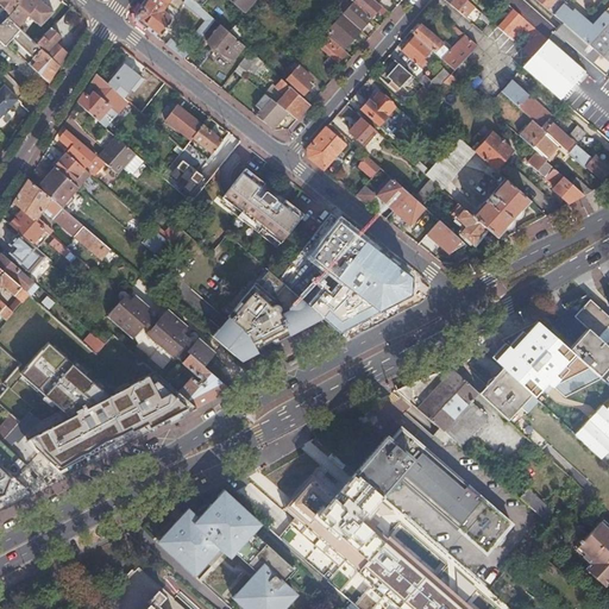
[(8,17),(19,27),(29,16),(33,19),(32,20),(41,26),(54,13),(45,7),(46,6),(38,0),(0,0),(0,4),(10,16),(8,17)]
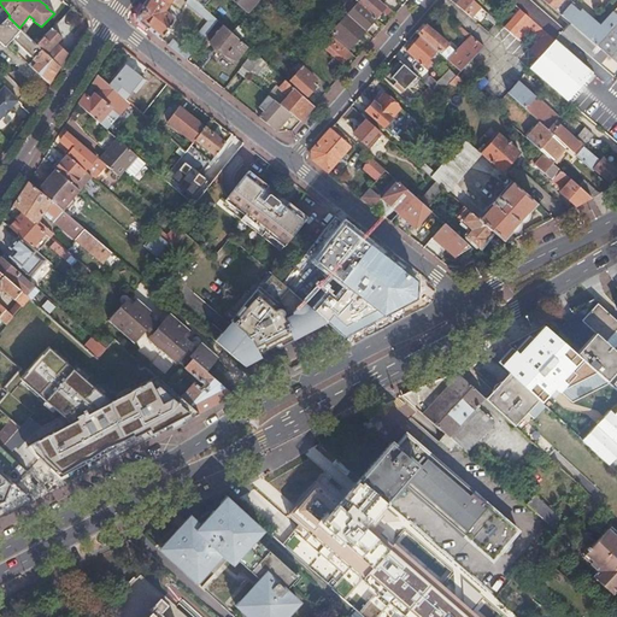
[(139,23),(160,40),(176,18),(166,11),(169,7),(166,6),(170,0),(146,0),(137,13),(139,23)]
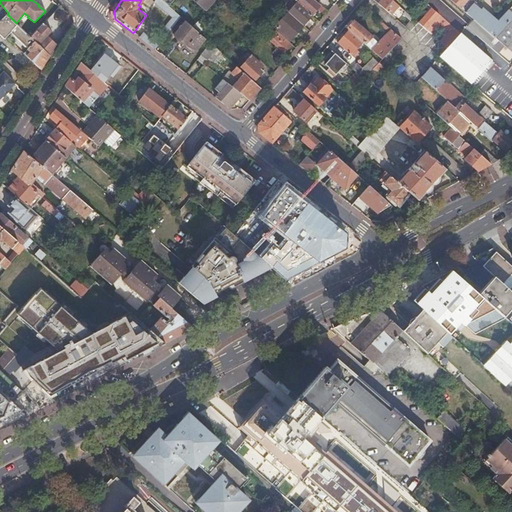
[(141,39),(154,50),(181,18),(168,6),(161,0),(155,0),(154,3),(172,19),(155,40),(153,41),(145,35),(141,39)]
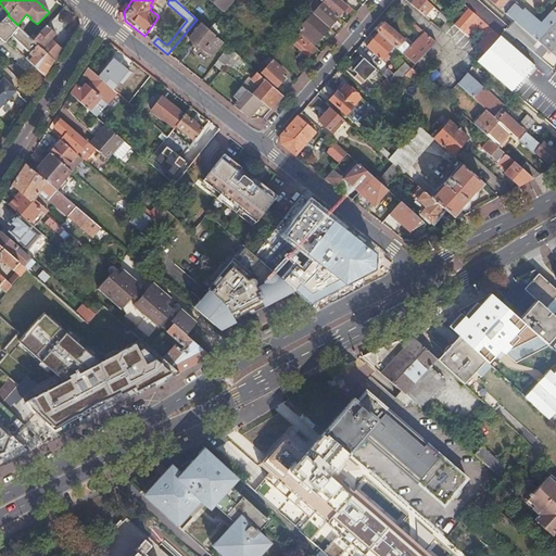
[(207,0),(223,12),(234,0),(207,0)]
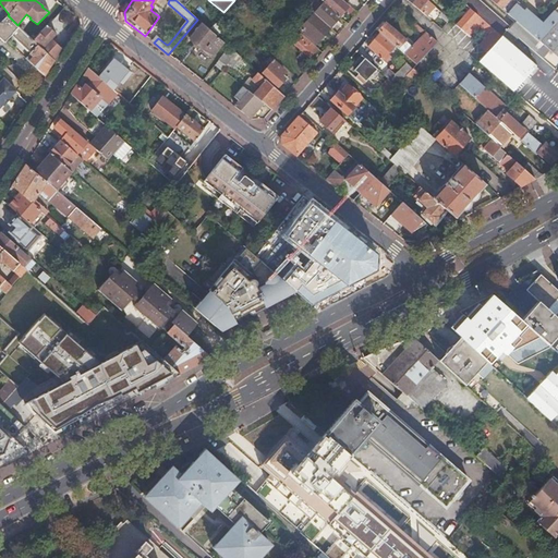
[(312,0),(306,8),(308,9),(316,0),(312,0)]
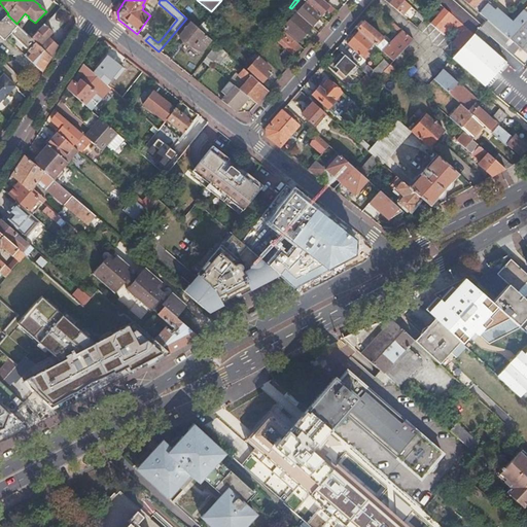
[(296,13),(311,27),(320,16),(302,0),(299,0),(291,8),(296,13)]
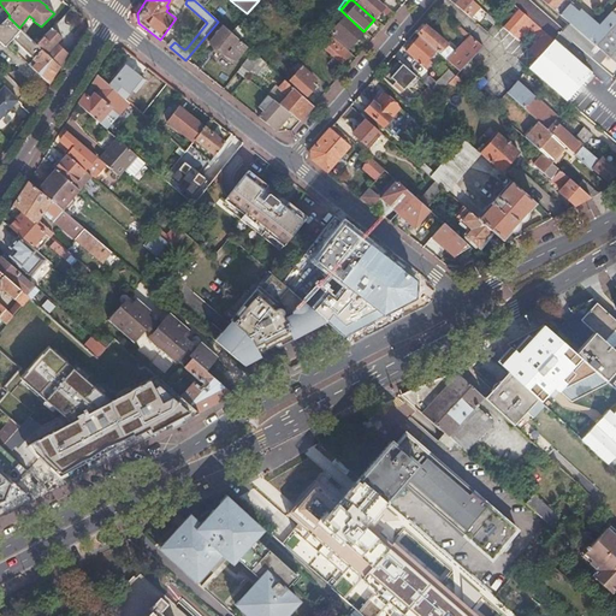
[(385,6),(383,5),(377,0),(353,0),(374,19),(377,21),(381,16),(379,13),(385,6)]
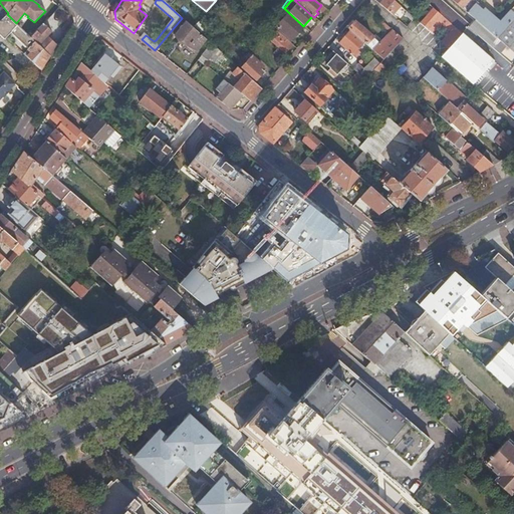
[(405,15),(412,21),(415,19),(392,0),(382,0),(379,4),(396,18),(399,15),(402,18),(405,15)]
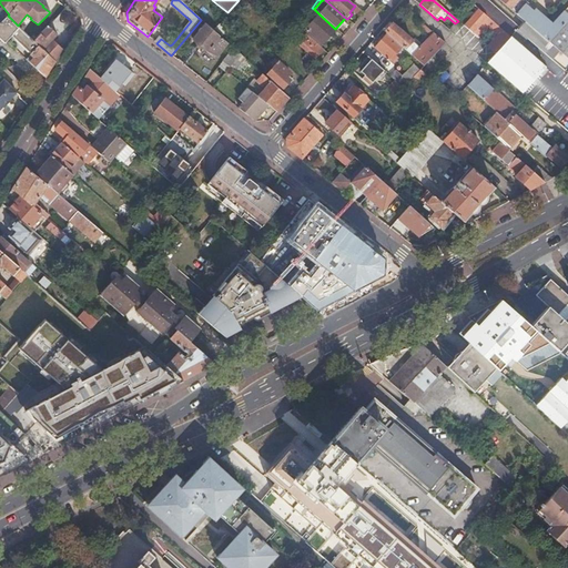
[(510,37),(517,29),(483,0),(467,0),(470,1),(478,9),(485,16),(496,24),(510,37)]
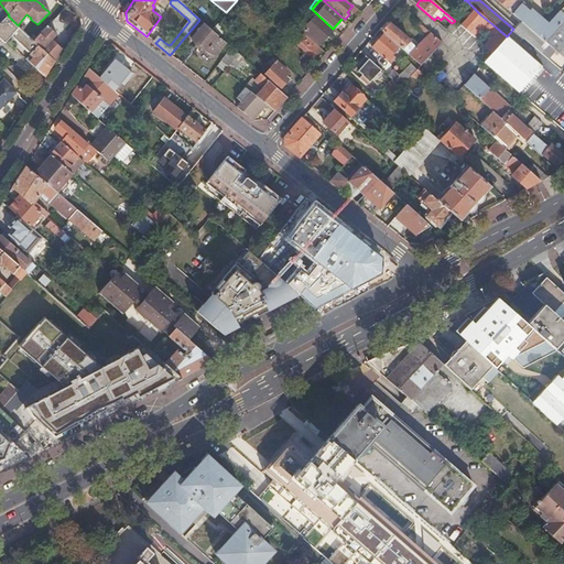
[(523,38),(563,73),(563,71),(563,58),(545,43),(522,23),(517,30),(516,28),(483,0),(479,0),(513,29),(523,38)]
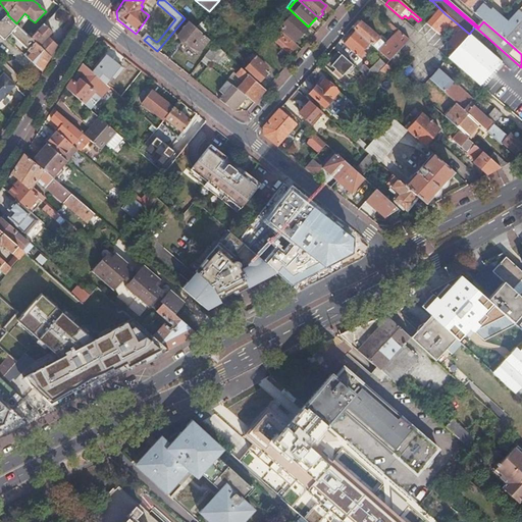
[(459,0),(469,9),(476,0),(459,0)]
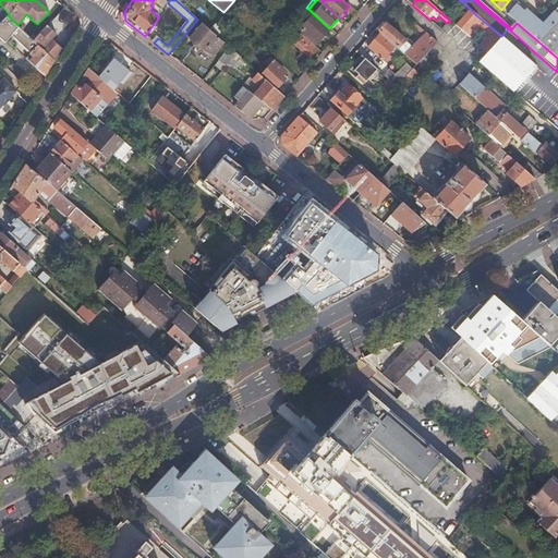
[(509,0),(501,10),(508,14),(516,5),(518,2),(519,1),(520,0),(509,0)]
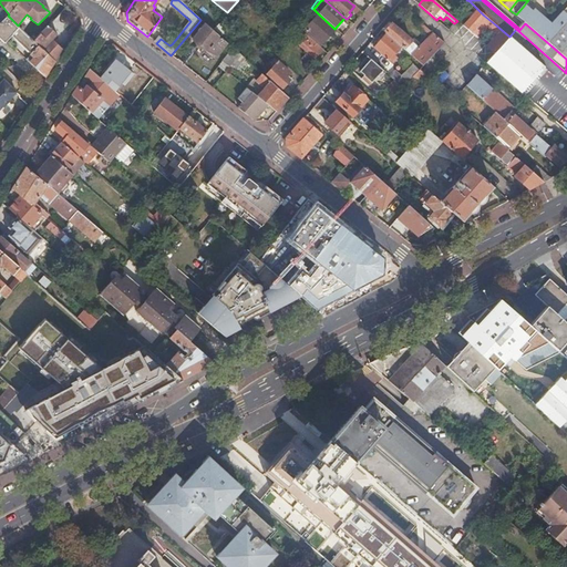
[(495,53),(509,37),(495,24),(484,16),(477,9),(470,1),(462,9),(468,14),(472,11),(474,14),(472,17),(478,22),(481,20),(492,30),(494,32),(497,35),(487,48),(495,53)]
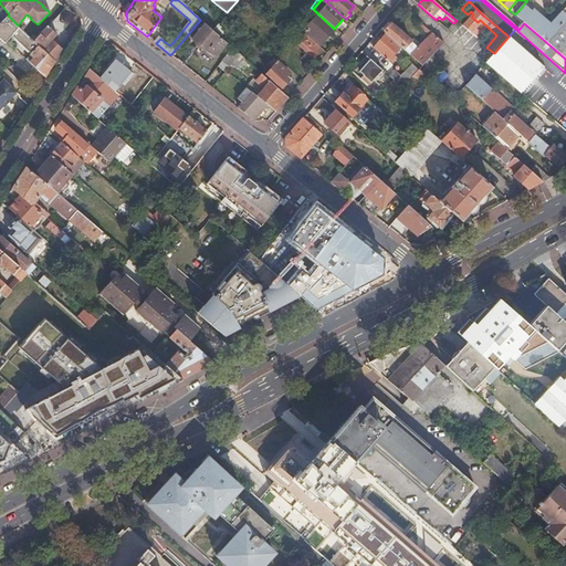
[(525,2),(523,6),(531,12),(533,10),(525,2)]
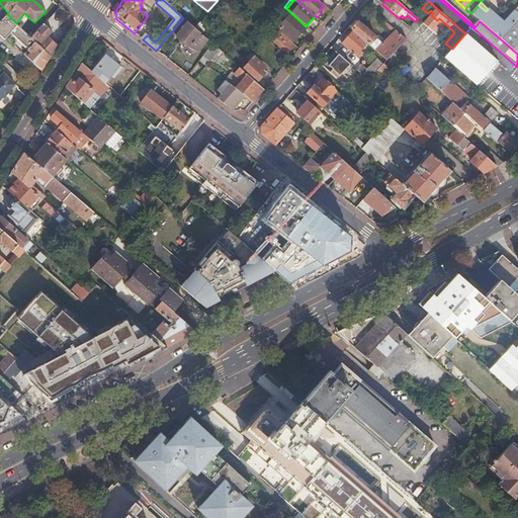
[(480,21),(501,39),(517,19),(517,7),(515,12),(514,11),(504,23),(488,9),(486,11),(479,5),(471,13),(479,19),(480,21)]
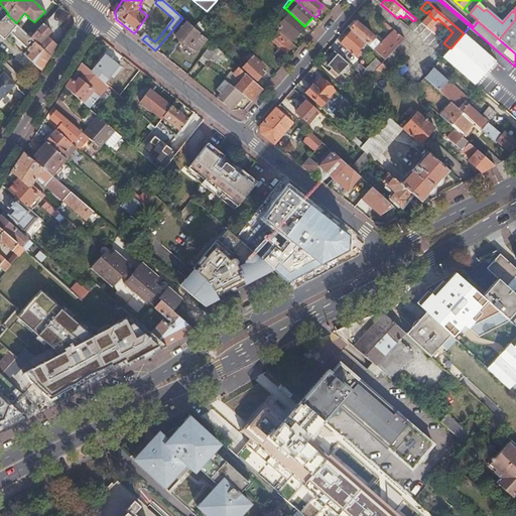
[(277,27),(292,40),(304,26),(290,13),(277,27)]
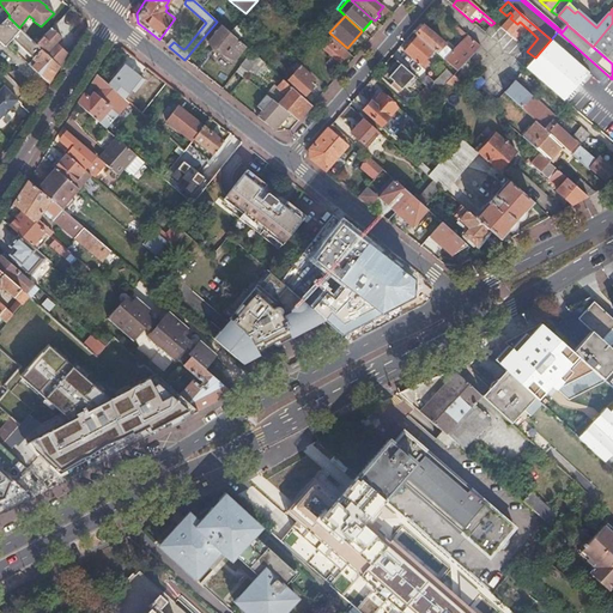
[(28,65),(48,83),(59,66),(36,43),(19,28),(8,17),(0,24),(0,41),(5,46),(12,38),(34,59),(28,65)]
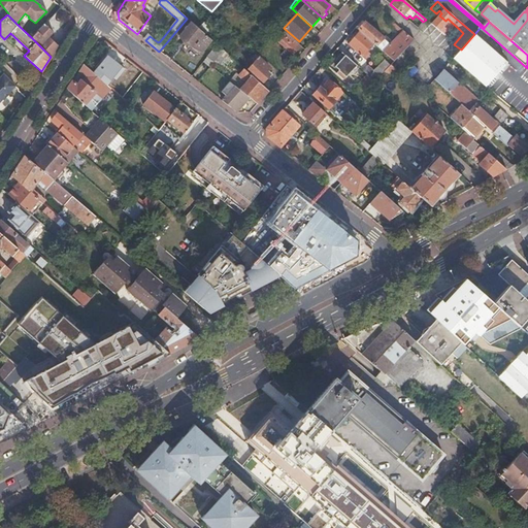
[(448,19),(446,21),(456,30),(458,28),(448,19)]
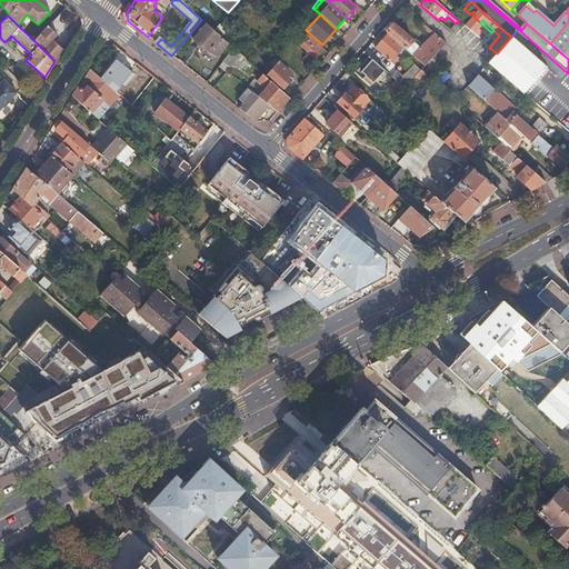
[(568,21),(550,43),(568,59),(568,21)]
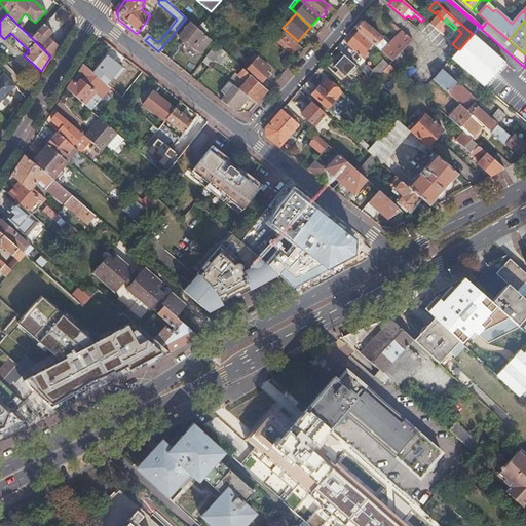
[(372,43),(392,61),(402,51),(413,40),(393,24),(391,26),(400,34),(388,45),(361,21),(353,28),(358,31),(372,43)]
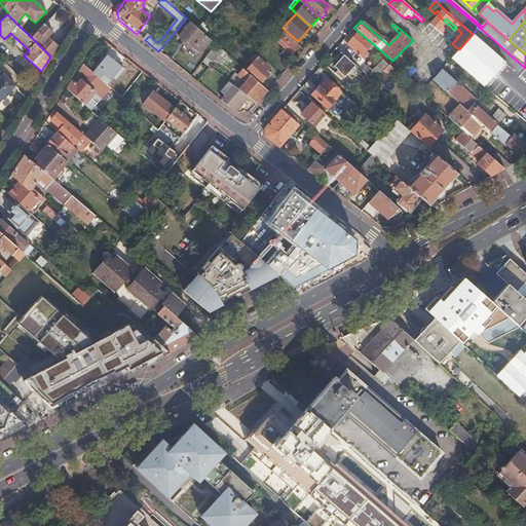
[(203,22),(198,27),(205,34),(211,29),(203,22)]
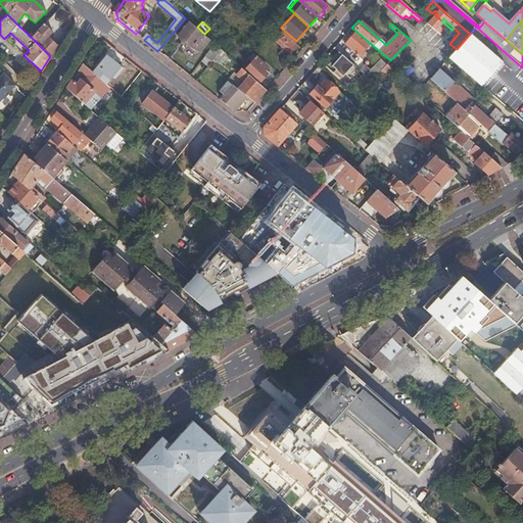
[(192,47),(199,52),(209,40),(190,22),(178,37),(191,48),(192,47)]
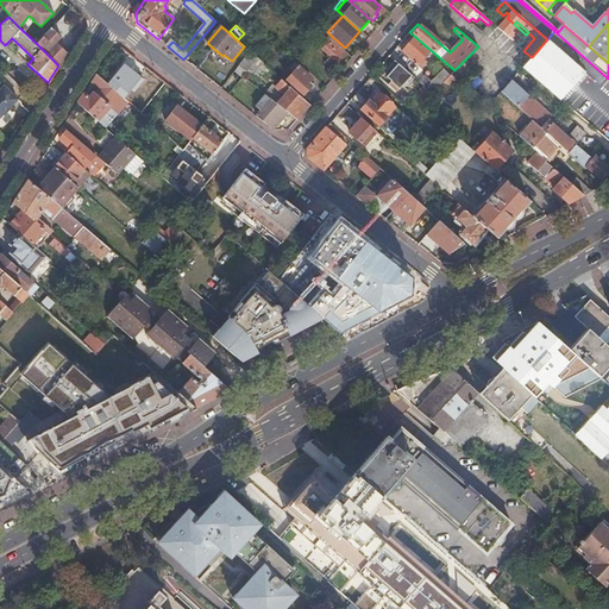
[(508,26),(502,32),(514,43),(520,36),(508,26)]
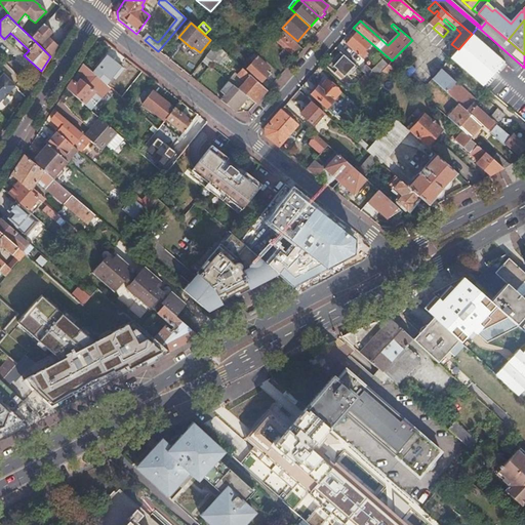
[(31,37),(50,56),(58,45),(48,37),(52,32),(44,24),(31,37)]
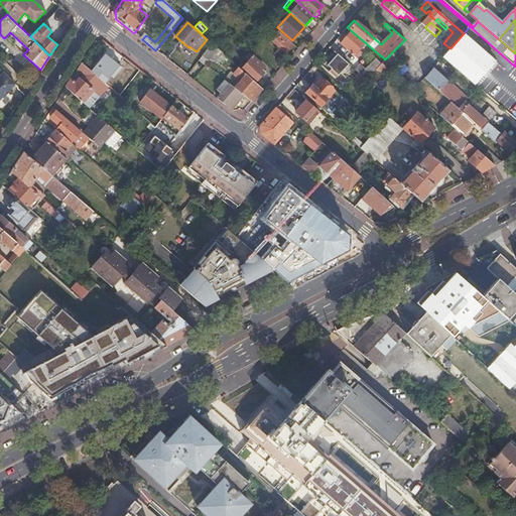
[(474,40),(479,34),(470,26),(464,33),(469,38),(470,37),(474,40)]
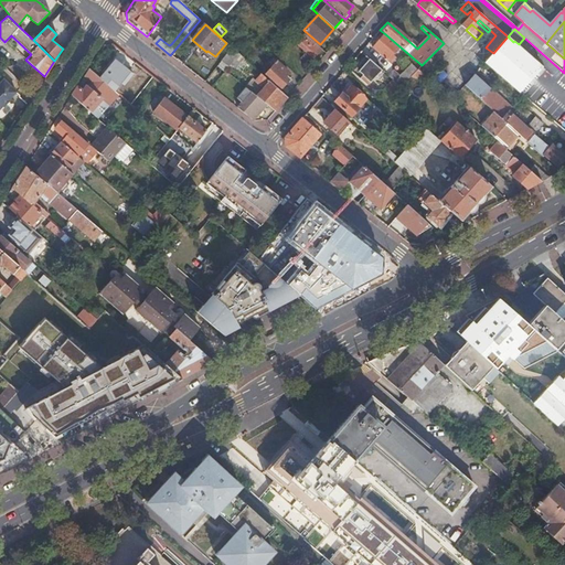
[(387,61),(400,46),(384,33),(373,48),(387,61)]
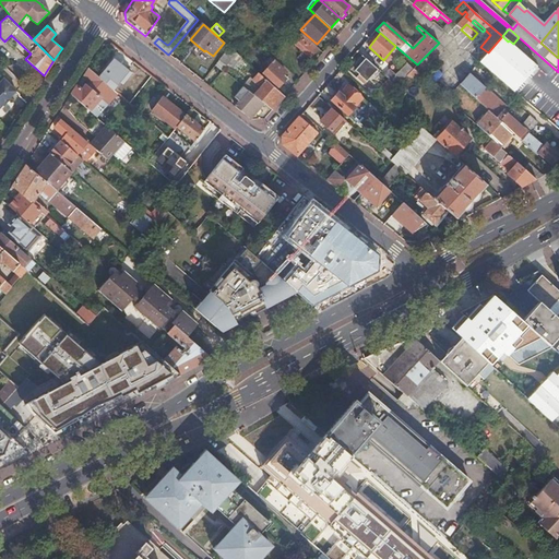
[(294,44),(309,58),(318,48),(301,34),(294,44)]
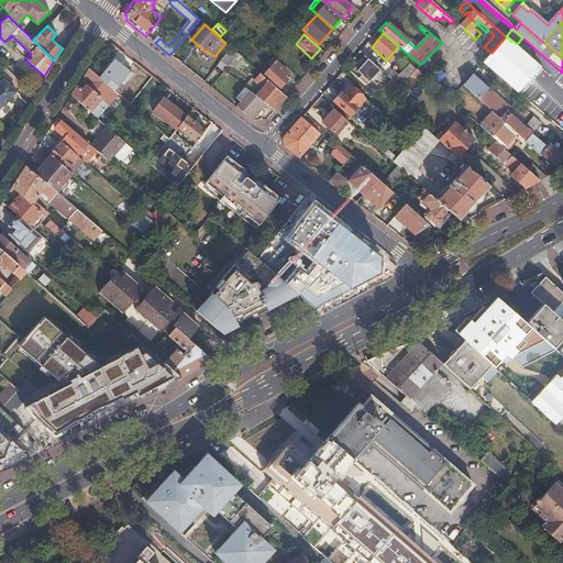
[(543,69),(511,42),(506,36),(492,53),(483,63),(517,92),(533,74),(537,77),(543,69)]
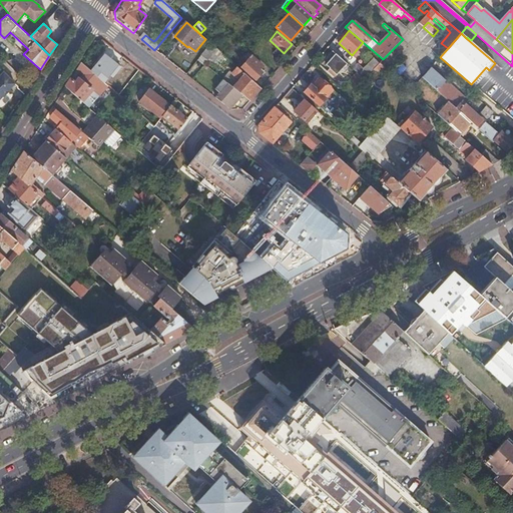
[(201,54),(208,60),(210,57),(217,50),(210,43),(201,54)]
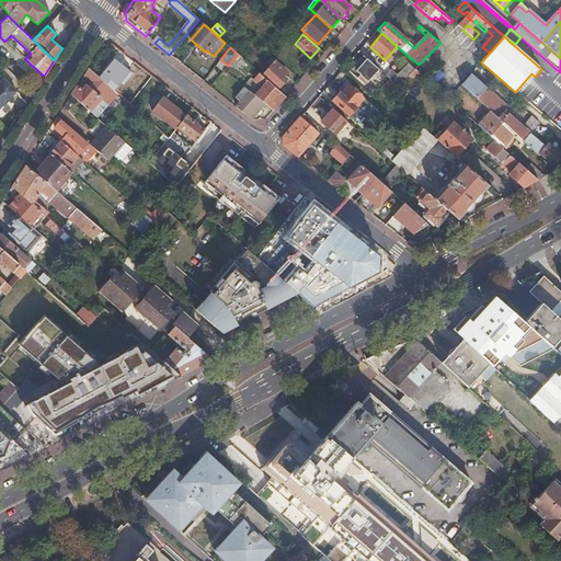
[(245,72),(251,66),(238,55),(230,63),(237,68),(238,65),(245,72)]
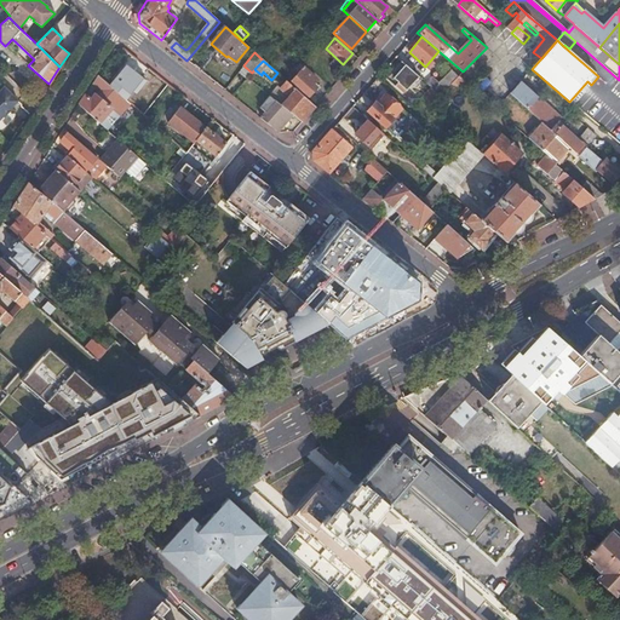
[(402,93),(418,76),(401,62),(386,79),(402,93)]
